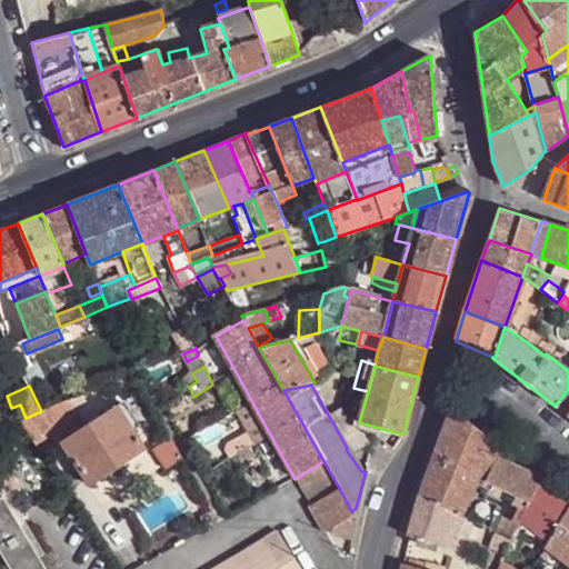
[(21,420),(38,448),(95,412),(83,395),(41,411),(26,418),(21,420)]
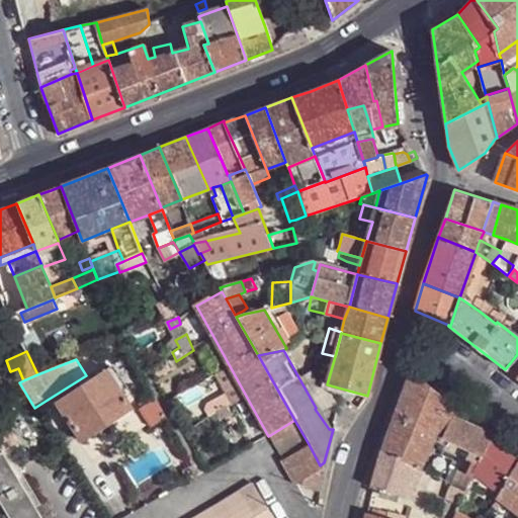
[(133,410),(107,369),(57,402),(82,442),(133,410)]
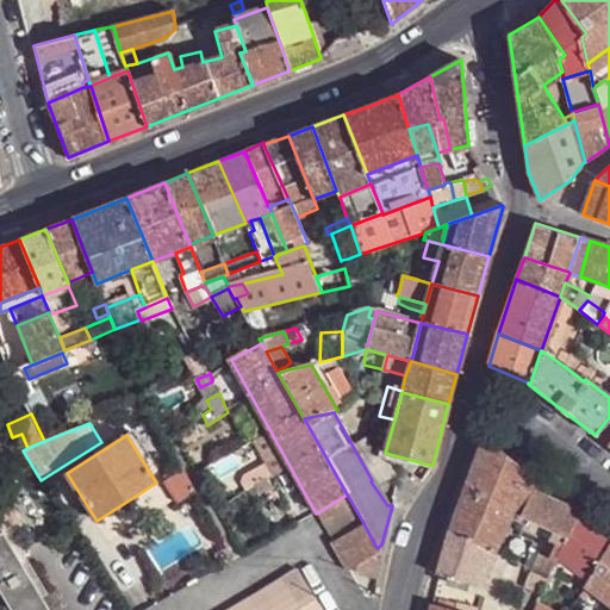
[(449,530),(489,549),(493,552),(511,518),(514,514),(518,516),(530,490),(533,491),(536,480),(483,437),(449,530)]
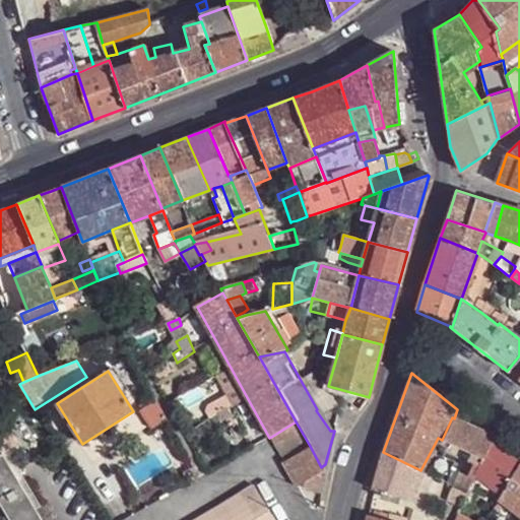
[(167,419),(155,399),(149,404),(161,423),(167,419)]
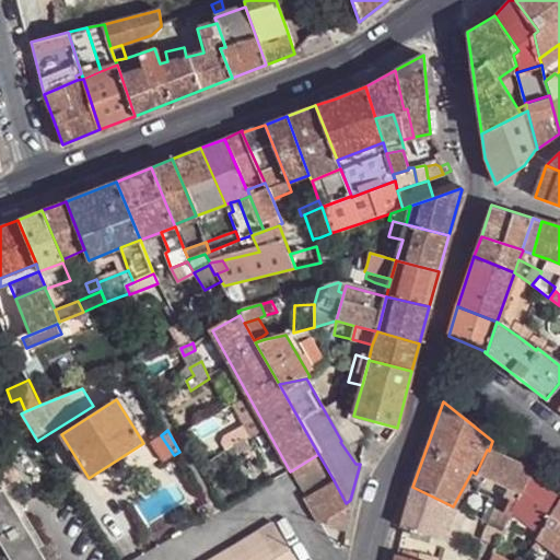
[(253,450),(243,432),(233,438),(243,455),(253,450)]
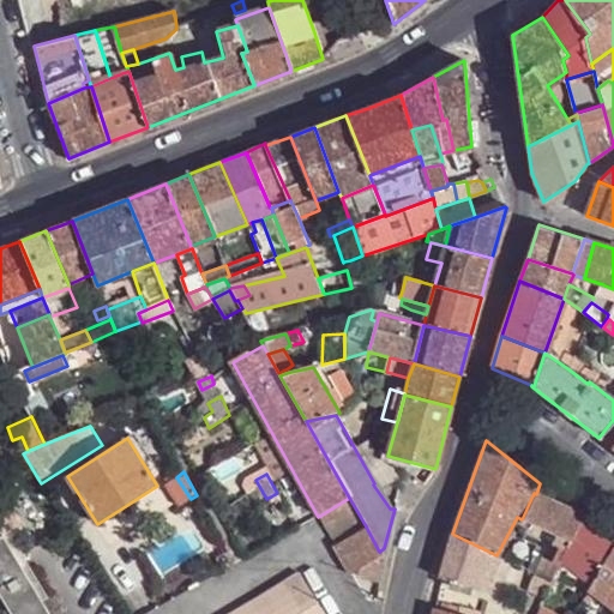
[(191,499),(176,477),(166,483),(180,505),(191,499)]
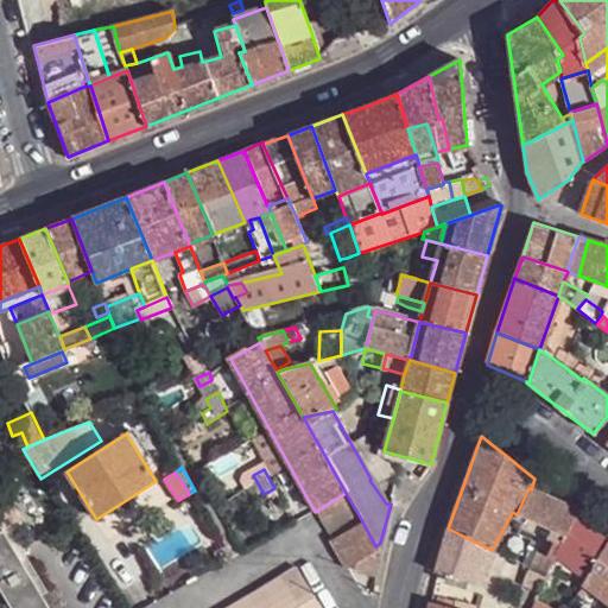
[(0,587),(12,607),(50,607),(4,532),(23,520),(1,483),(0,483),(0,587)]
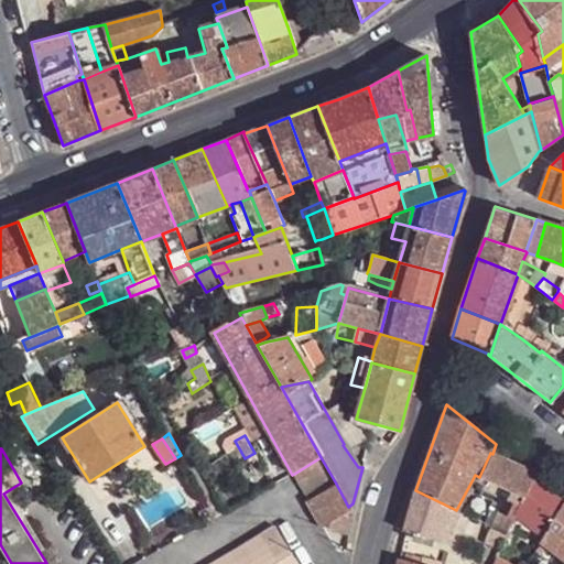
[(487,480),(503,488),(523,497),(537,473),(492,454),(490,453),(479,477),(487,480)]
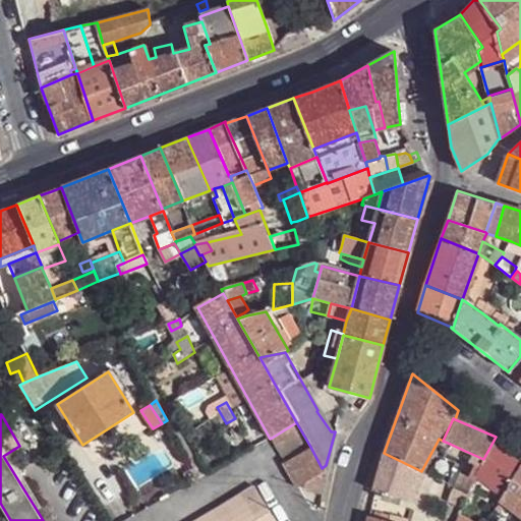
[(285,461),(310,447),(296,422),(272,438),(285,461)]
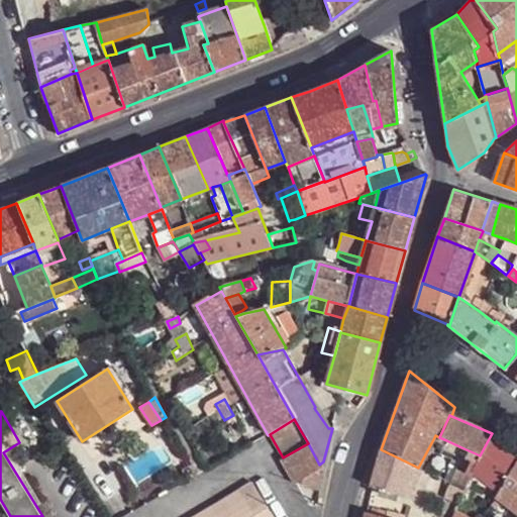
[(516,459),(516,453),(492,433),(480,455),(476,462),(472,470),(474,472),(498,491),(516,459)]
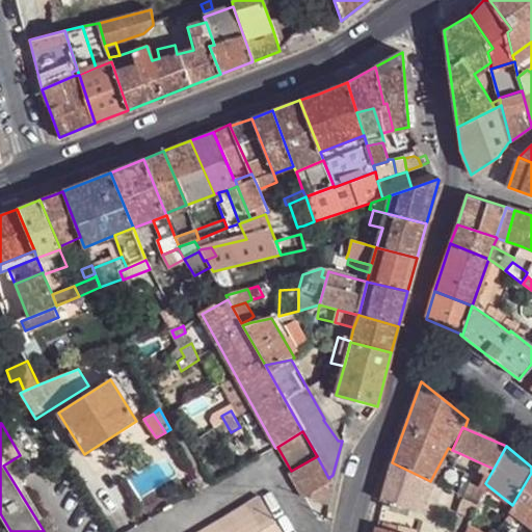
[(448,448),(446,452),(457,457),(459,453),(452,450),(448,448)]
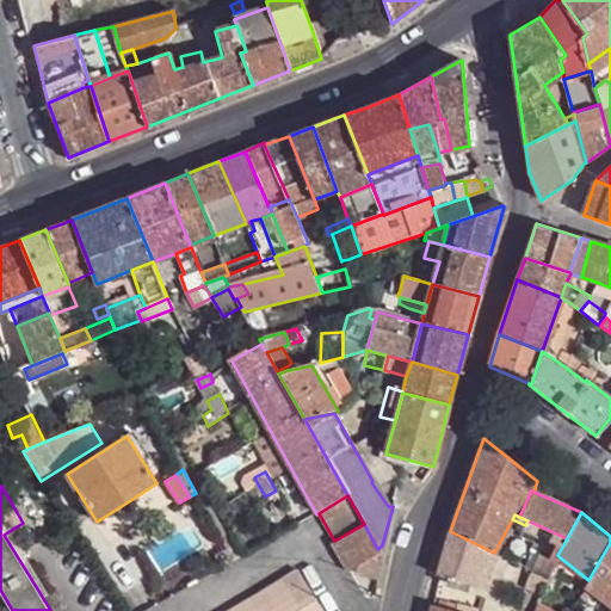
[(332,543),(349,573),(355,569),(380,553),(377,549),(364,524),(334,541),(332,543)]
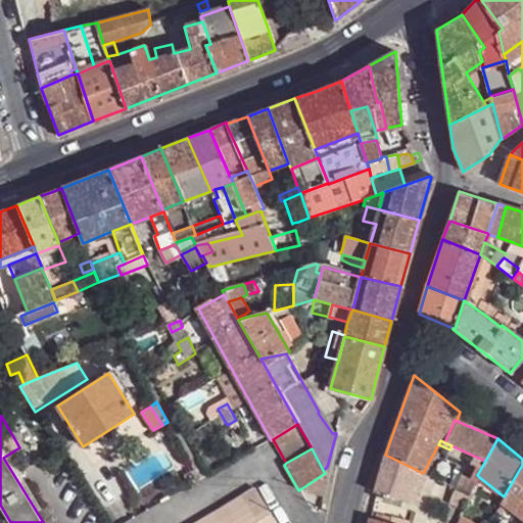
[(467,453),(464,460),(475,466),(477,466),(481,468),(485,461),(467,453)]
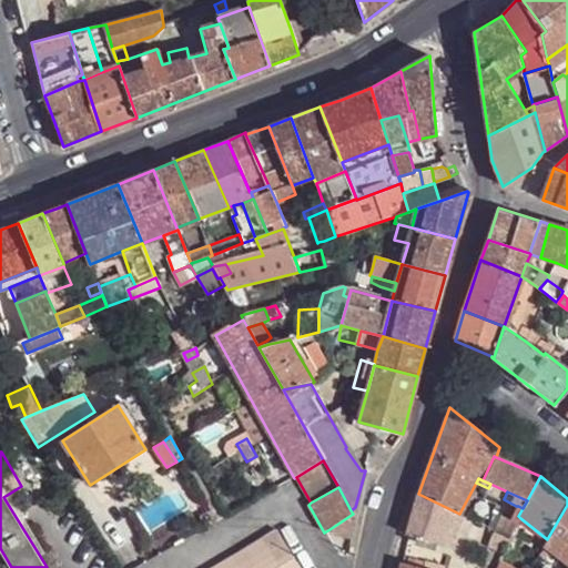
[(418,494),(406,535),(417,537),(438,545),(439,543),(455,511),(418,494)]
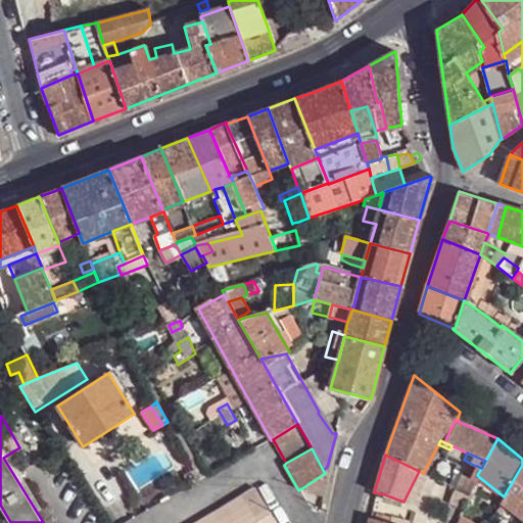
[(207,475),(201,465),(194,470),(199,479),(207,475)]
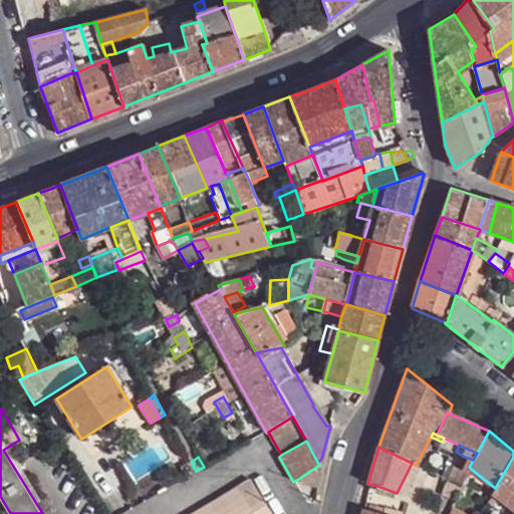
[(513,457),(495,488),(492,493),(513,509),(513,457)]
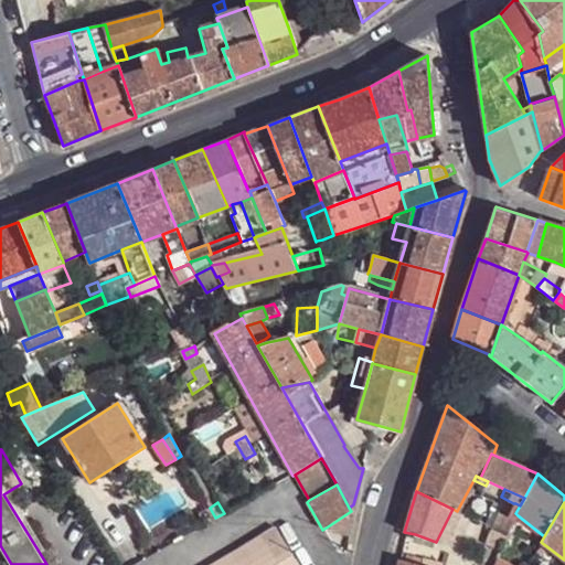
[(509,516),(515,503),(513,503),(505,516),(508,518),(509,516)]
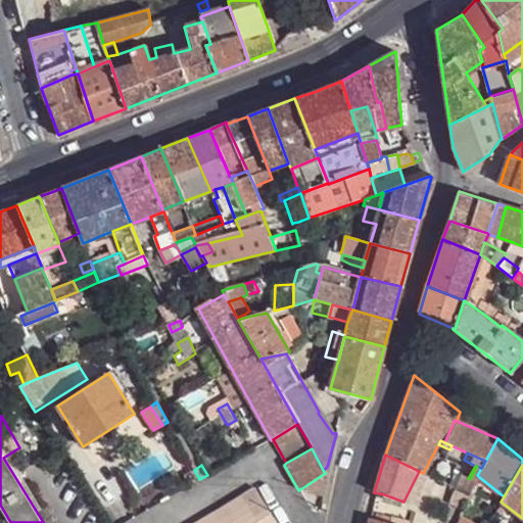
[(194,470),(184,475),(190,485),(199,479),(194,470)]
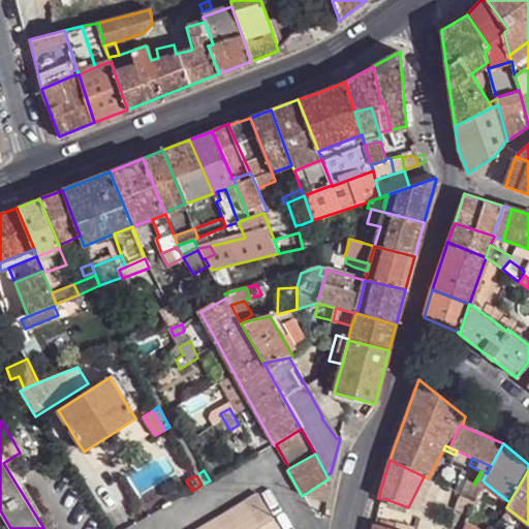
[(424,476),(409,505),(419,509),(431,479),(428,478),(424,476)]
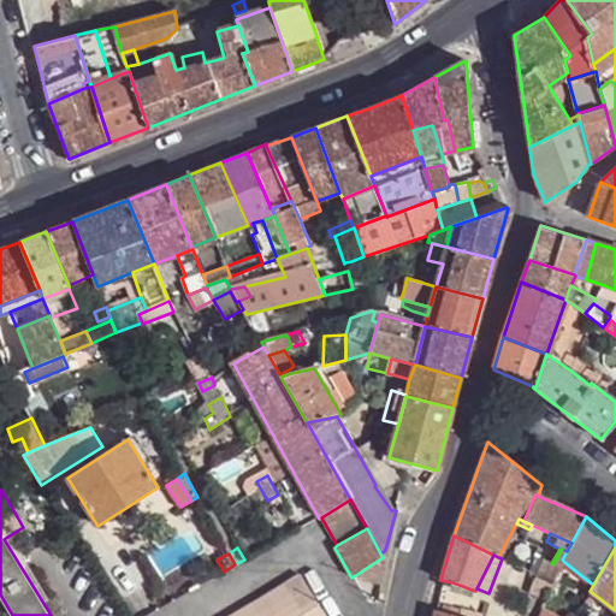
[(386,563),(383,557),(357,574),(362,581),(380,588),(386,563)]
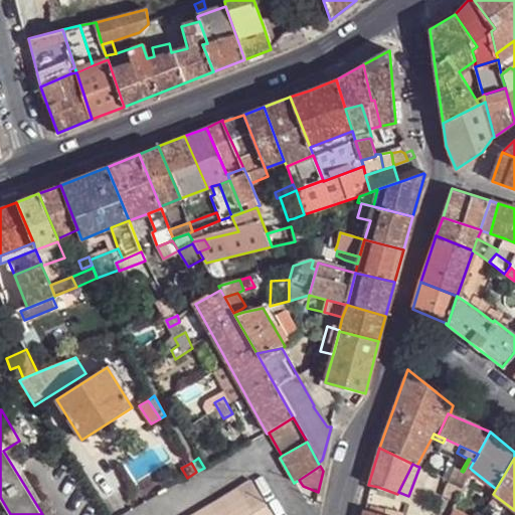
[(466,486),(467,481),(470,474),(464,471),(463,472),(461,471),(455,468),(448,481),(465,489),(466,486)]
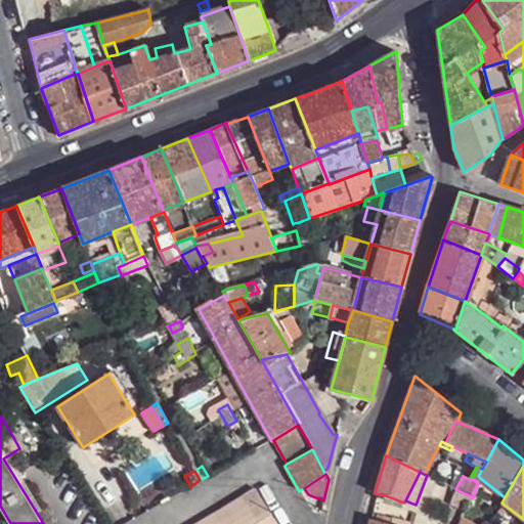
[(469,511),(473,497),(455,489),(454,488),(448,503),(469,512),(469,511)]
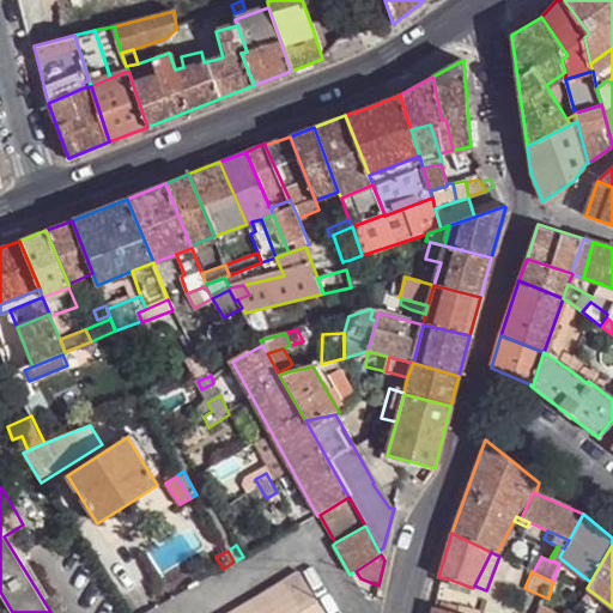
[(323,612),(299,574),(232,612),(323,612)]
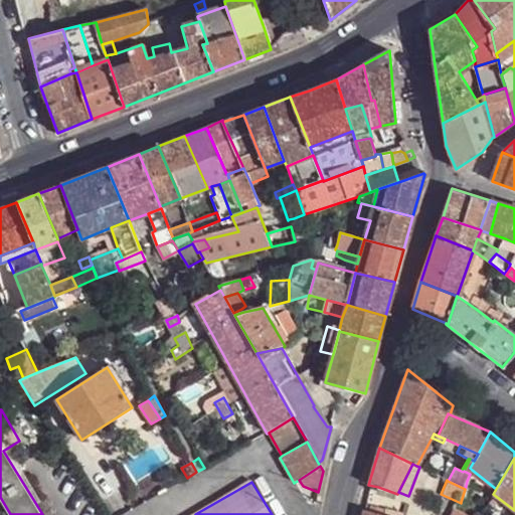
[(395,498),(397,494),(378,487),(376,492),(395,498)]
